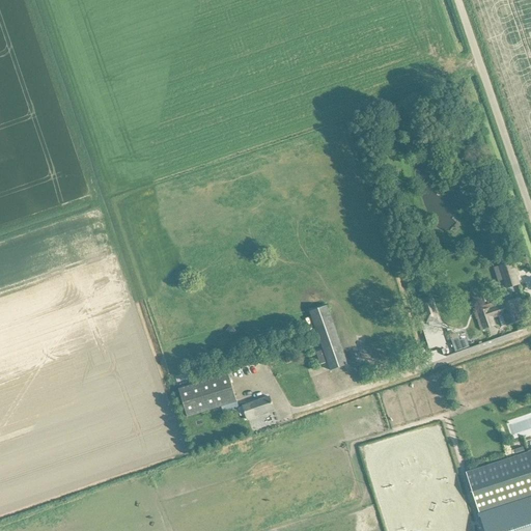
[(514,261),(499,266),(506,289),(522,284),(514,261)]
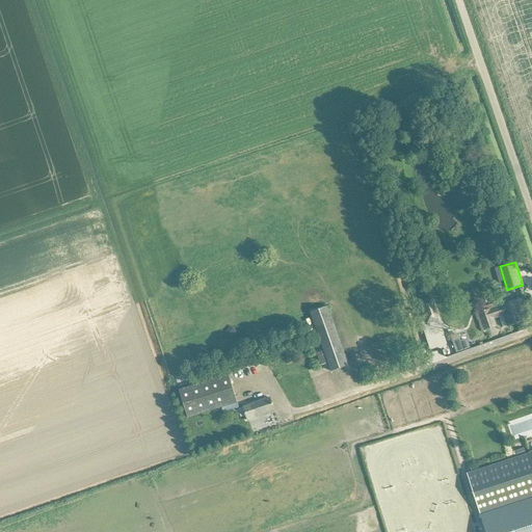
[(432,298),(420,302),(427,323),(440,319),(432,298)]
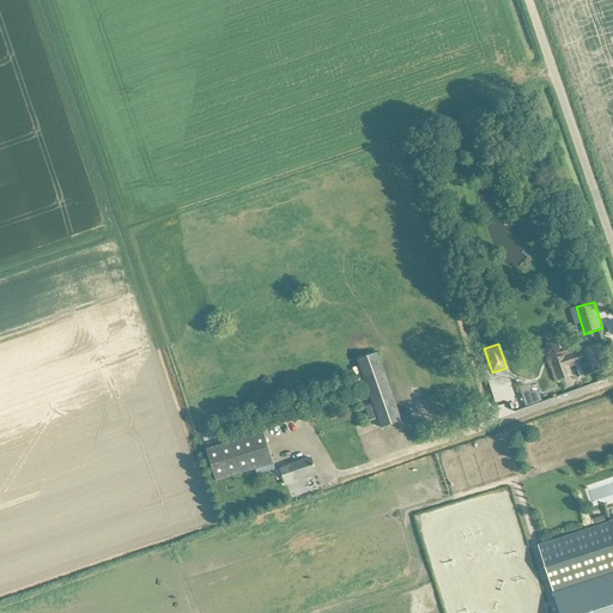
[(563,357),(554,360),(560,378),(570,376),(566,366),(577,363),(581,376),(605,368),(598,345),(578,352),(578,353),(563,358),(563,357)]
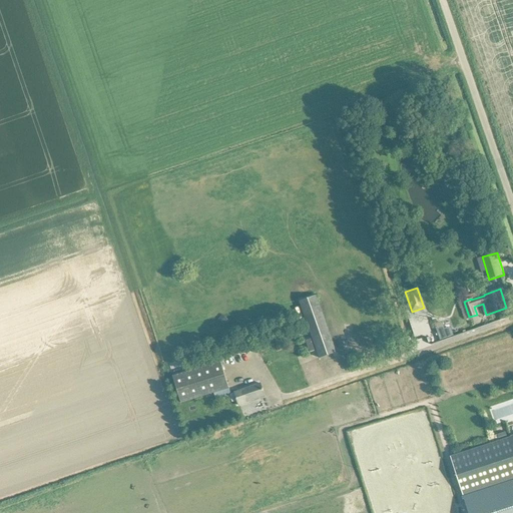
[(316,295),(299,301),(319,358),(336,352),(316,295)]
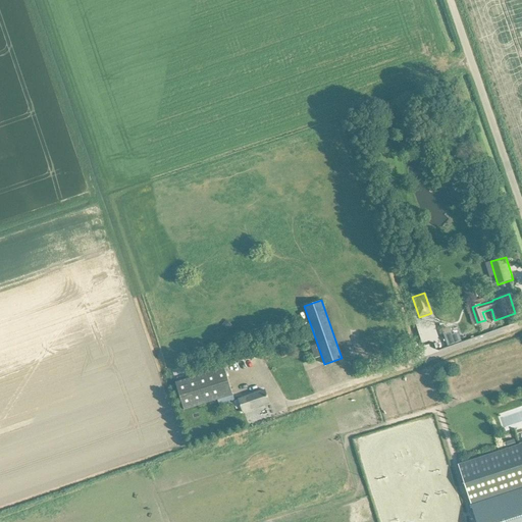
[(226,321),(222,324),(227,329),(230,325),(226,321)]
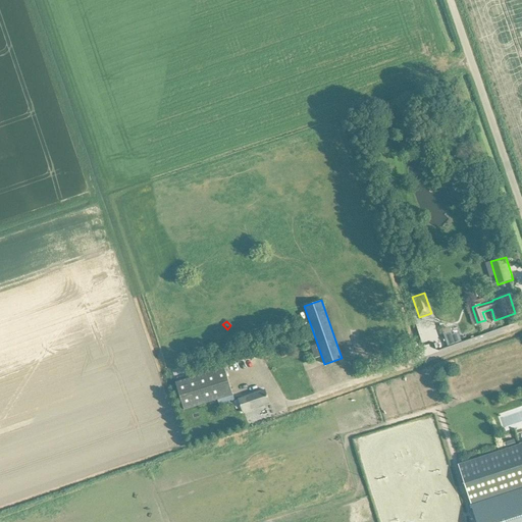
[(450,327),(441,329),(448,347),(455,344),(452,334),(450,327)]
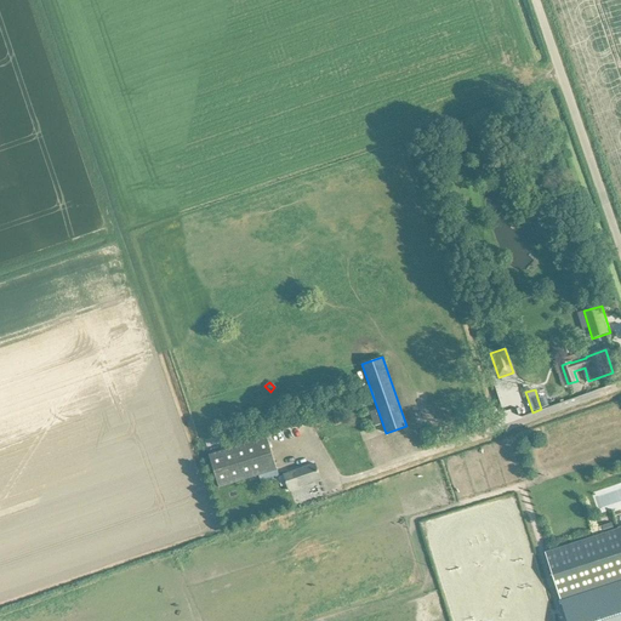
[(377,410),(370,412),(375,426),(382,423),(377,410)]
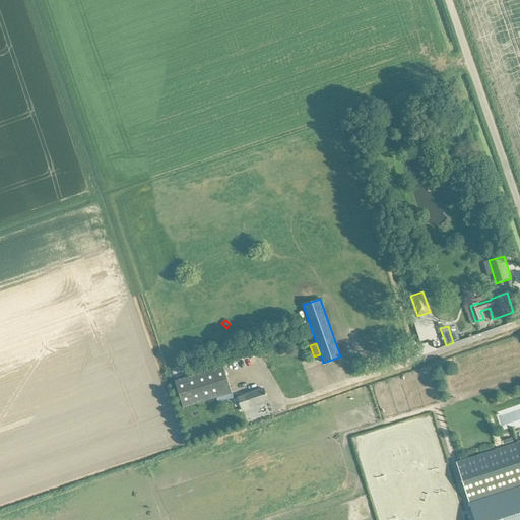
[(233,394),(223,367),(176,382),(184,408),(233,394)]
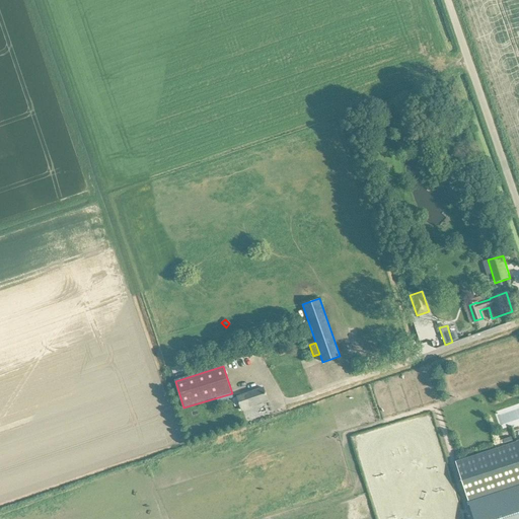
[(264,388),(237,397),(232,398),(235,406),(240,405),(241,411),(268,401),(264,388)]
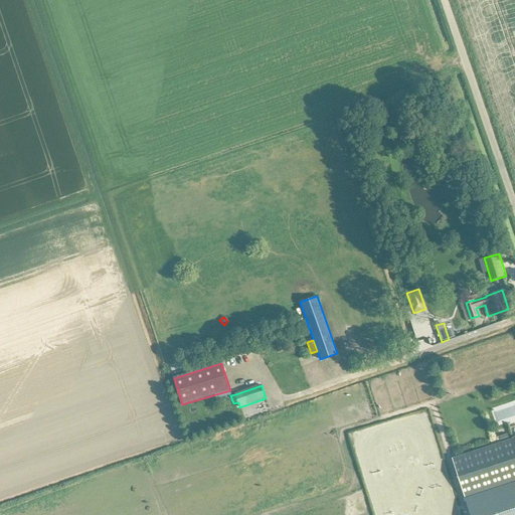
[(507,434),(496,438),(498,444),(509,440),(507,434)]
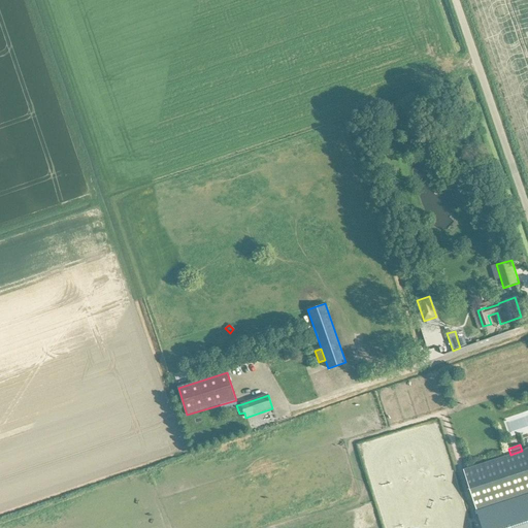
[(510,455),(463,470),(482,527),(527,527),(527,448),(526,450),(522,451),(510,455)]
